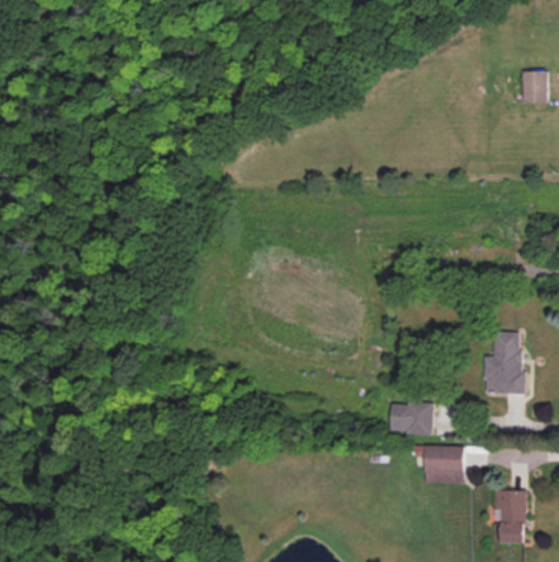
[(521,102),(546,102),(546,72),(522,72),(521,102)]
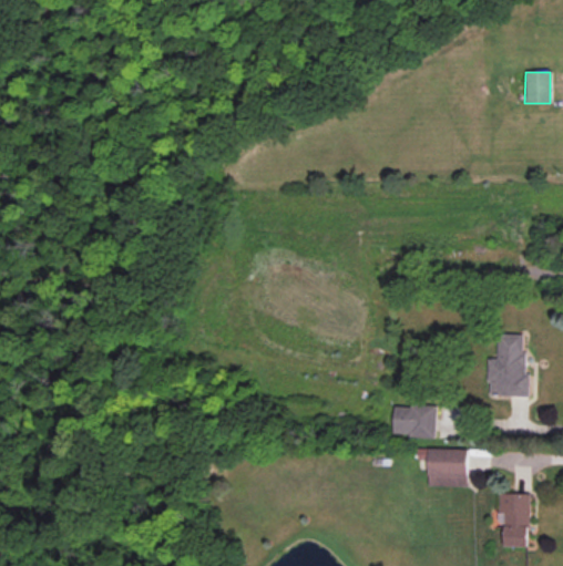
[(524,398),(525,336),(497,335),(495,360),(488,359),(487,397),(524,398)]
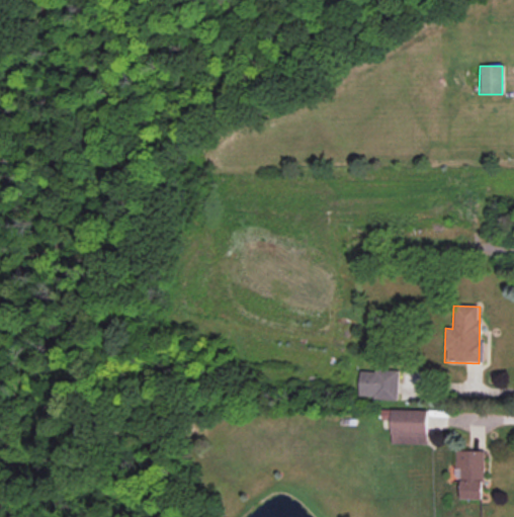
[(358,370),(358,399),(397,400),(397,371),(358,370)]
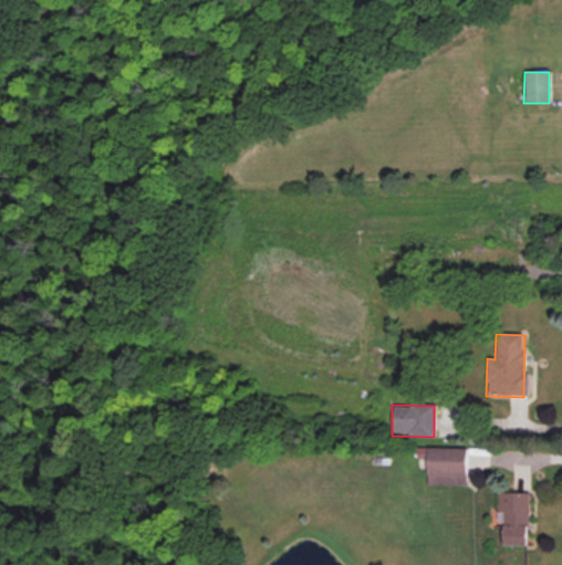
[(466,449),(426,449),(426,485),(465,487),(466,449)]
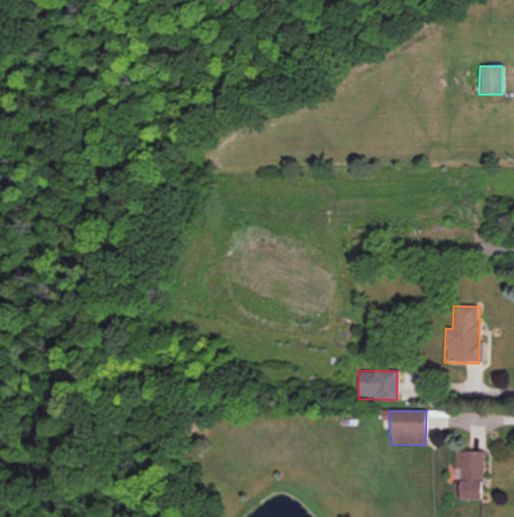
[(454,468),(459,468),(459,500),(482,500),(483,451),(454,450),(454,468)]
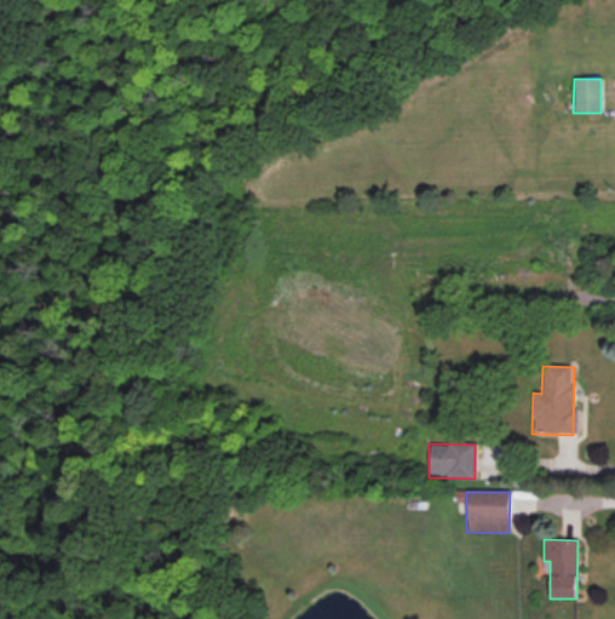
All buildings are outlined.
